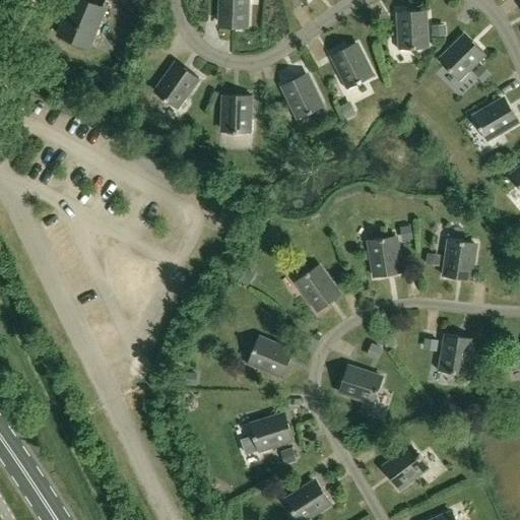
[(88,48),(105,9),(81,0),(72,0),(58,36),(88,48)]
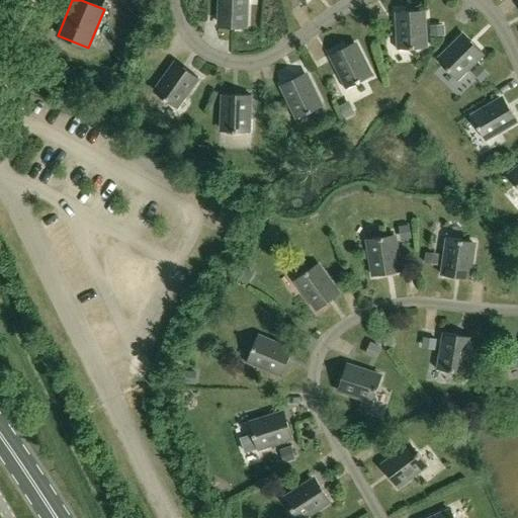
[(219,0),(219,24),(233,24),(232,28),(246,29),(247,0),(219,0)]
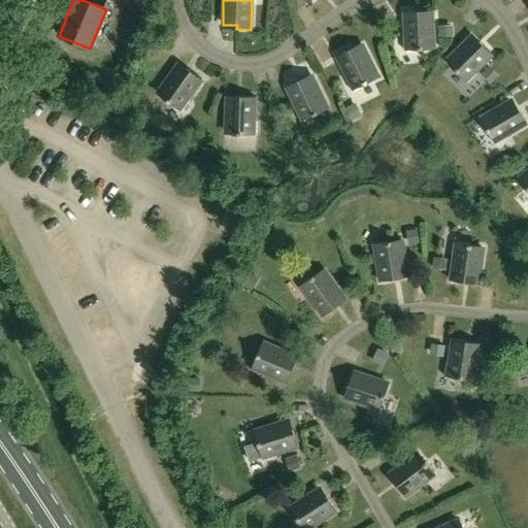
[(419,12),(404,13),(406,52),(422,51),(422,48),(434,47),(432,15),(419,17),(419,12)]
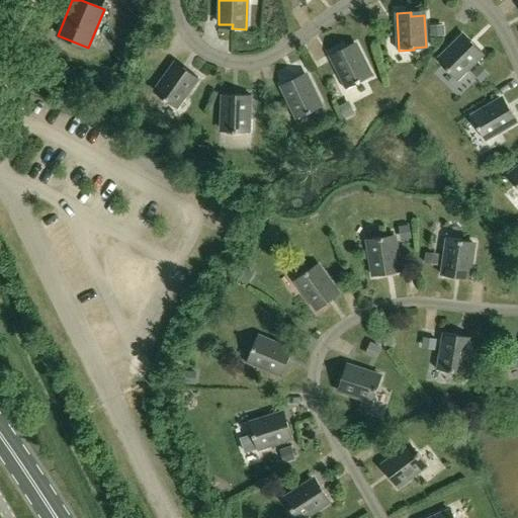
[(456,81),(484,55),(473,45),(470,48),(461,37),(439,60),(447,68),(446,70),(456,81)]
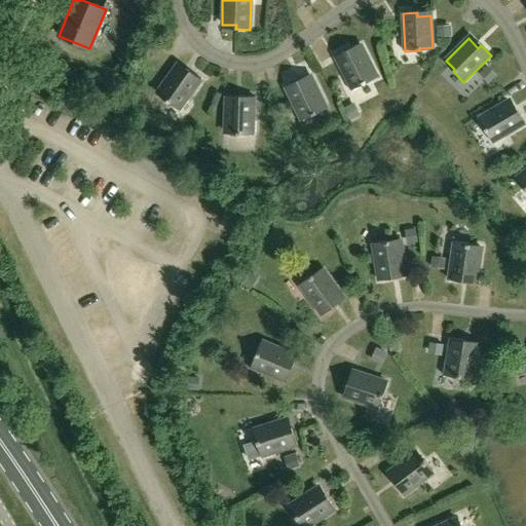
[(348,50),(335,57),(352,90),(367,83),(366,82),(377,76),(363,47),(349,54),(348,50)]
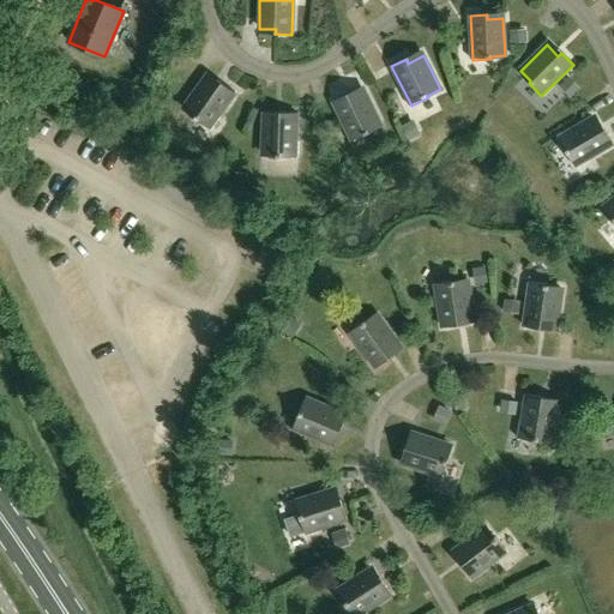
[(218,88),(205,78),(184,108),(194,116),(193,118),(209,128),(235,92),(222,83),(218,88)]
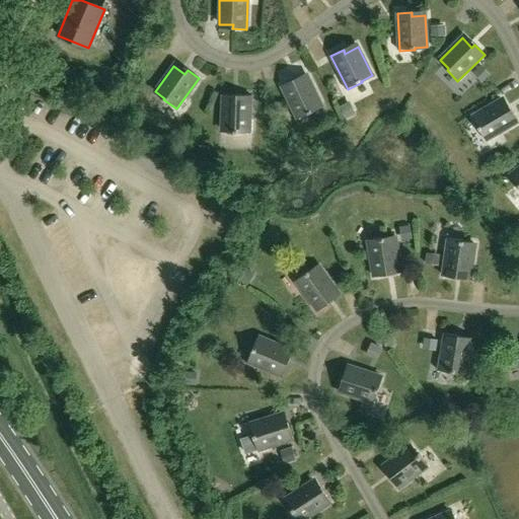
[(294,80),(281,86),(298,120),(311,113),(311,112),(321,106),(308,78),(295,84),(294,80)]
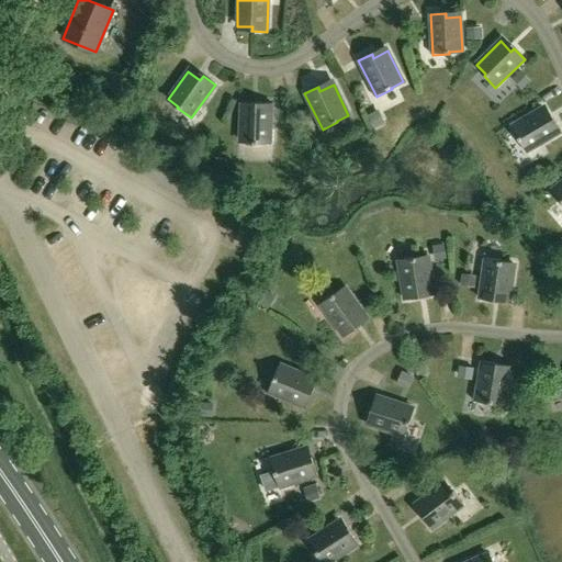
[(256,108),(242,108),(239,142),(253,142),(253,144),(270,145),(271,104),(257,103),(256,108)]
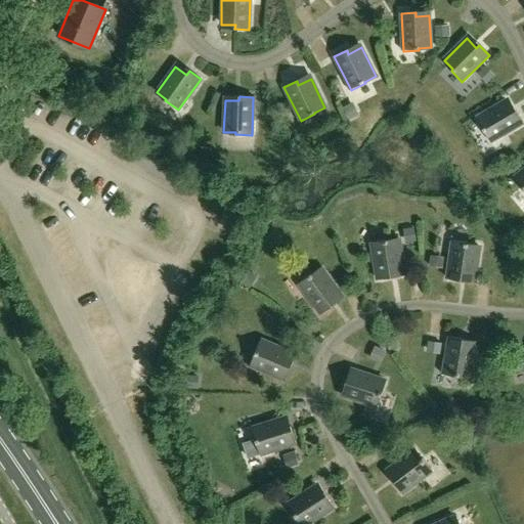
[(506,101),(478,118),(484,128),(483,129),(490,142),(523,123),(516,112),(513,114),(506,101)]
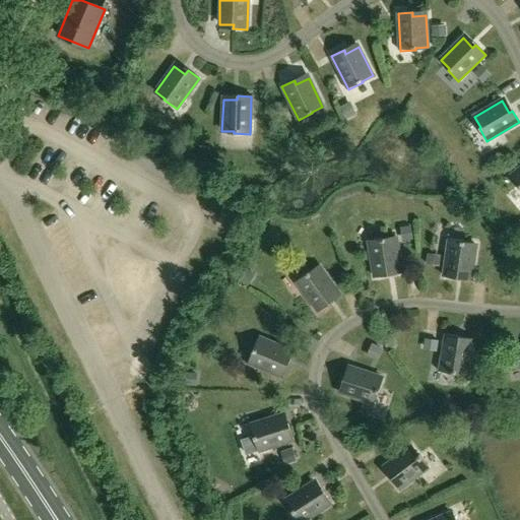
[(519,190),(519,169),(511,177),(519,186),(517,187),(519,190)]
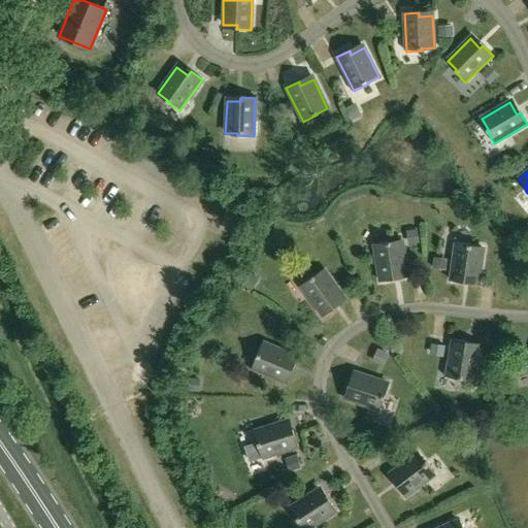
[(374,244),(381,283),(394,281),(393,276),(407,274),(402,242),(390,244),(390,242),(374,244)]
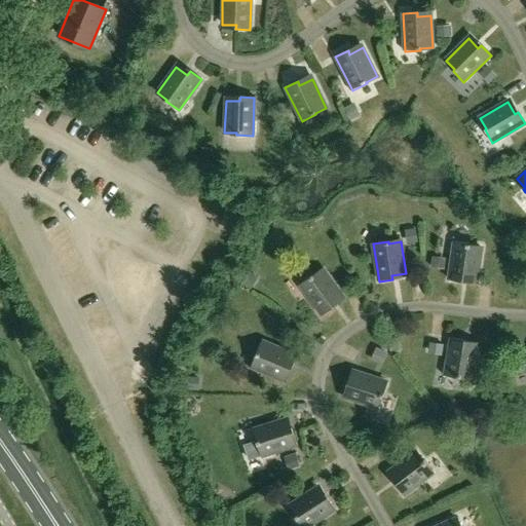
[(454,242),(449,280),(462,283),(462,278),(477,280),(481,249),(470,248),(470,246),(454,242)]
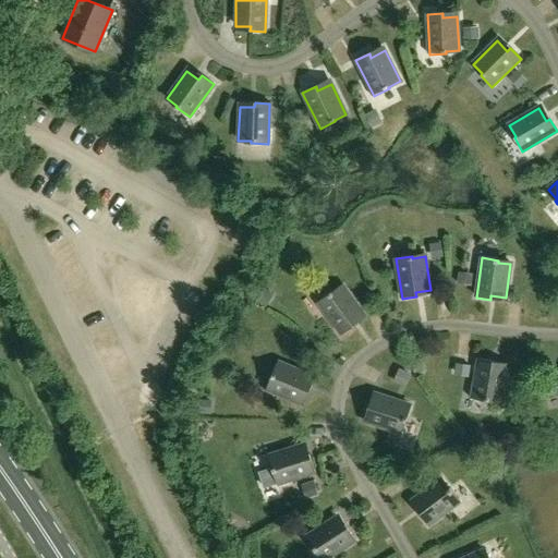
[(363,314),(342,287),(332,294),(331,293),(317,303),(341,336),(353,327),(351,323),(363,314)]
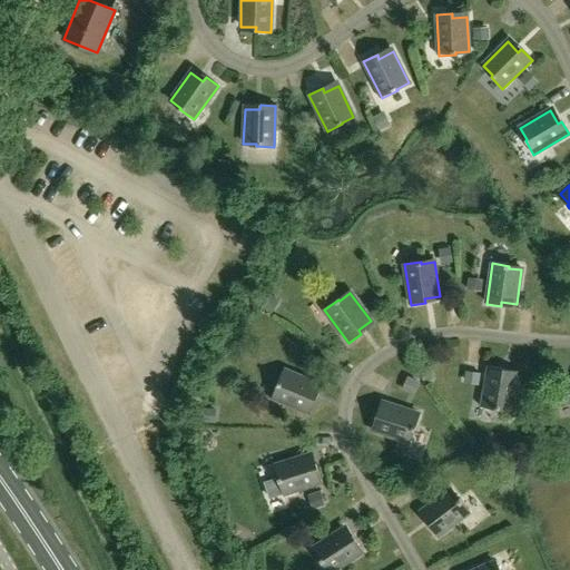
[(482,408),(499,411),(499,409),(512,411),(518,377),(503,374),(503,370),(489,367),(482,408)]
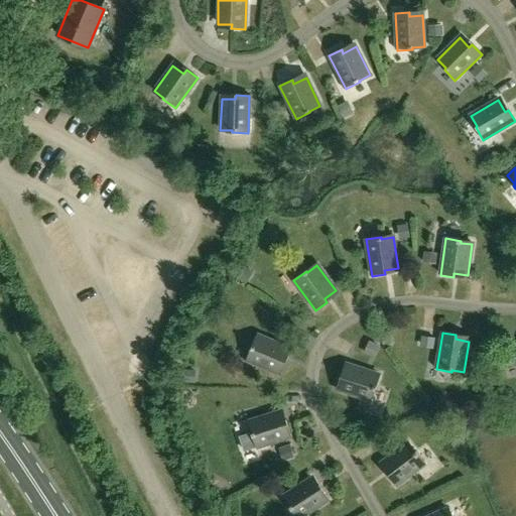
[(287,348),(258,336),(253,347),(251,347),(246,361),(280,375),(285,363),(281,361),(287,348)]
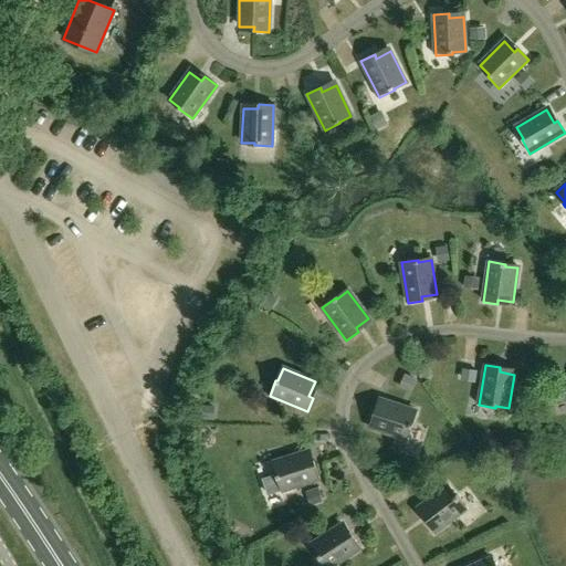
[(373,413),(368,428),(407,441),(412,425),(410,425),(415,411),(383,401),(377,415),(373,413)]
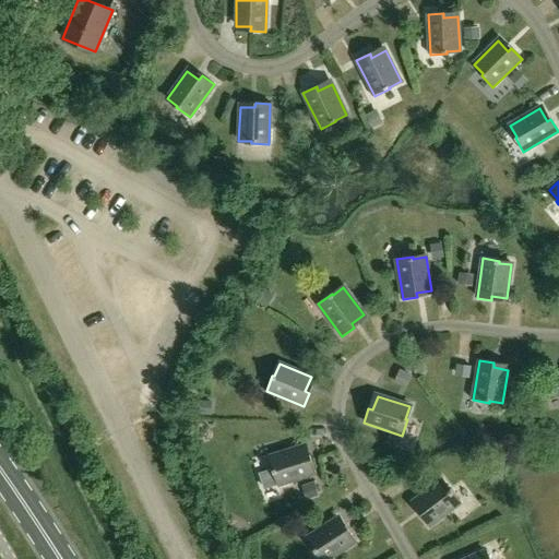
[(302,447),(270,456),(274,470),(272,470),(276,486),(316,474),(311,460),(307,461),(302,447)]
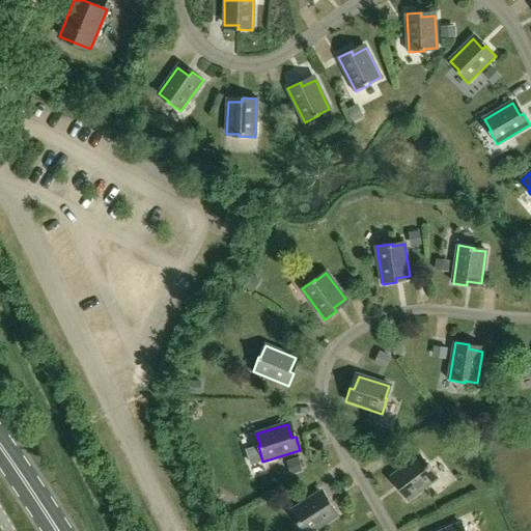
[(419,456),(393,476),(401,487),(398,490),(407,501),(438,478),(428,466),(426,467),(419,456)]
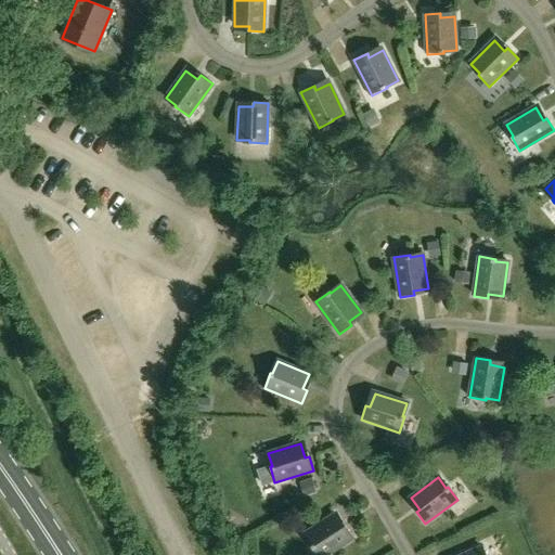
[(334,516),(305,534),(312,545),(310,546),(315,554),(326,554),(353,538),(345,526),(341,528),(334,516)]
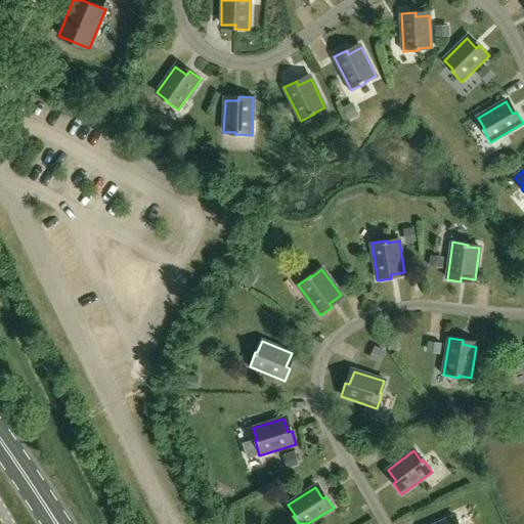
All buildings are outlined.
